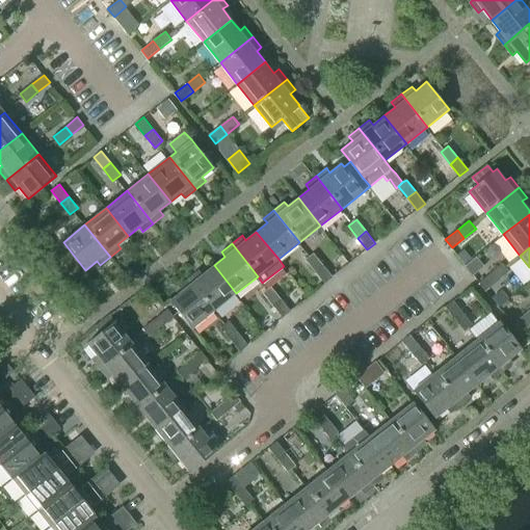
[(307,259),(316,271),(324,265),(314,253),(307,259)]
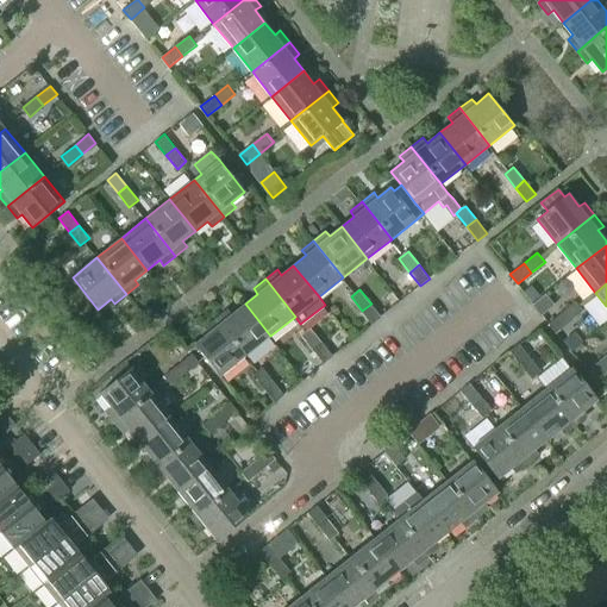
[(575,300),(562,311),(569,320),(582,310),(575,300)]
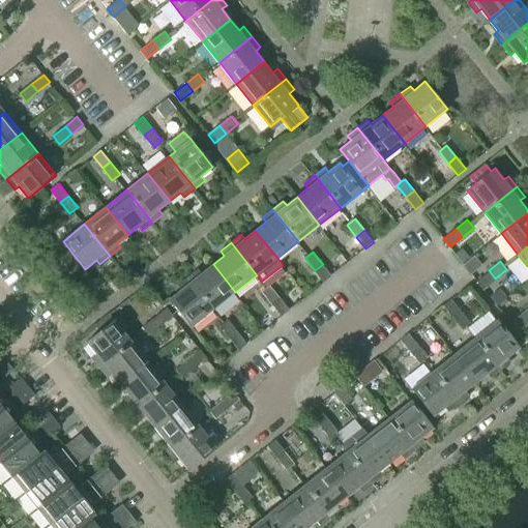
[(199,268),(188,276),(214,309),(235,292),(213,264),(203,272),(199,268)]
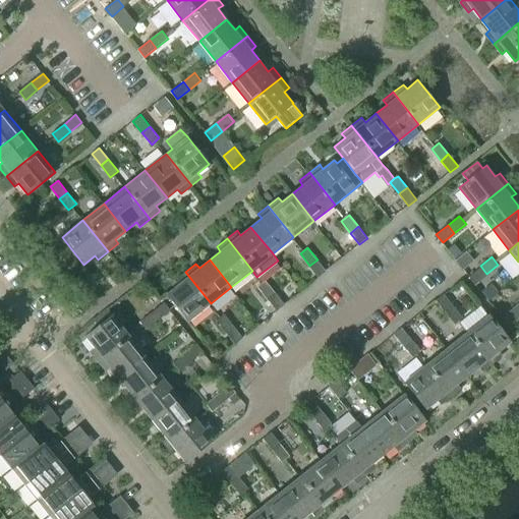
[(318,260),(309,266),(319,277),(327,271),(318,260)]
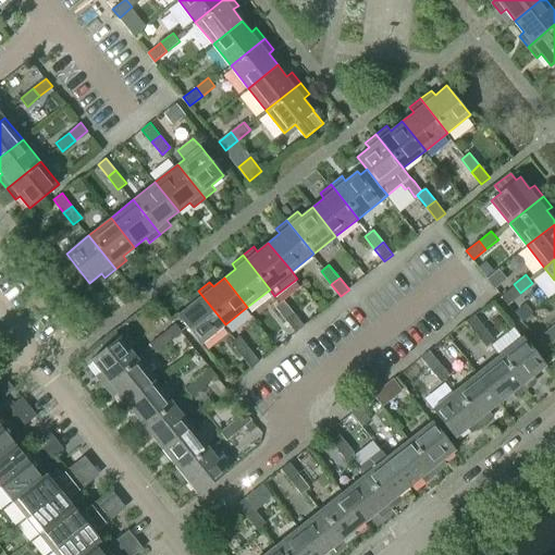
[(520,293),(514,284),(501,294),(507,303),(520,293)]
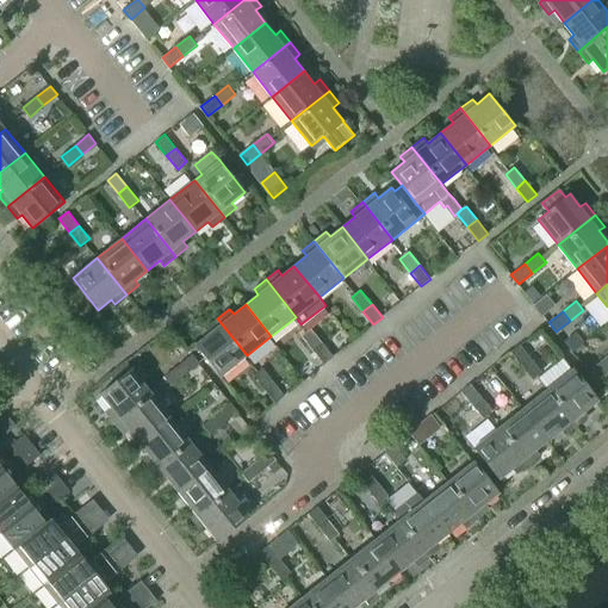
[(210,333),(197,343),(222,376),(247,355),(217,318),(205,328),(210,333)]
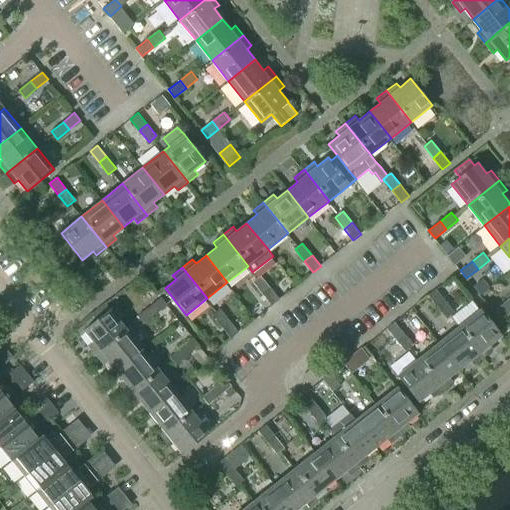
[(254,282),(263,294),(271,287),(262,276),(254,282)]
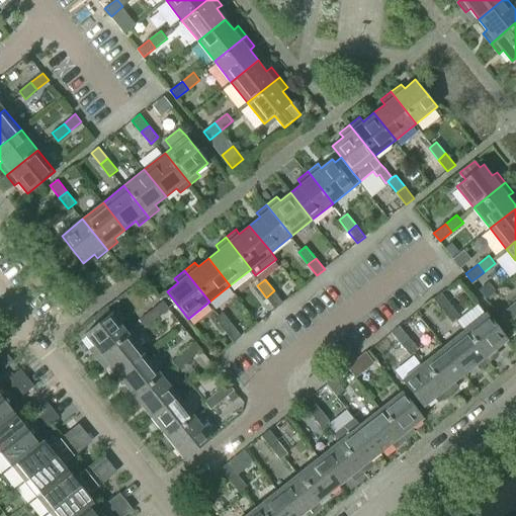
[(274,290),(266,297),(275,309),(283,303),(274,290)]
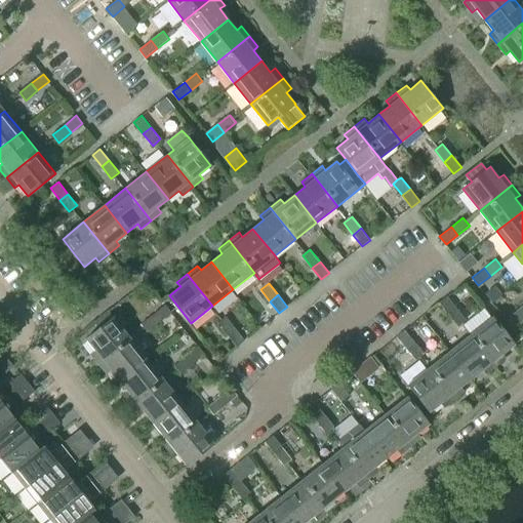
[(440,302),(449,313),(457,307),(447,295),(440,302)]
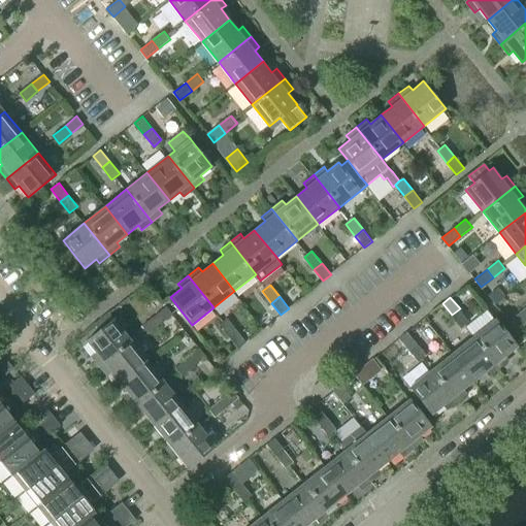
[(167,306),(155,316),(162,324),(173,315),(167,306)]
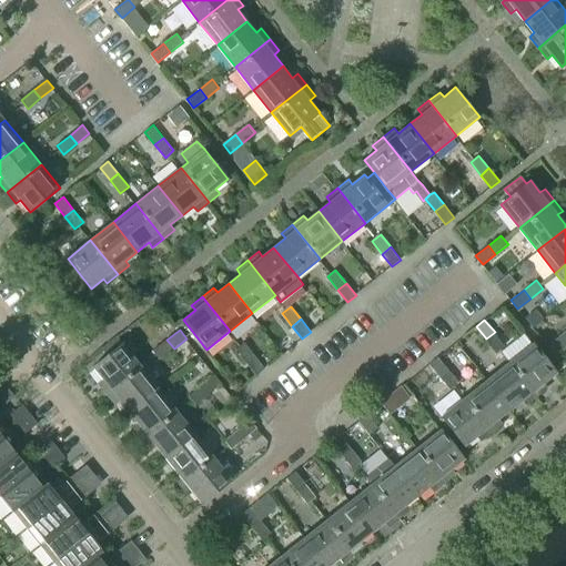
[(495,332),(486,339),(496,352),(505,345),(495,332)]
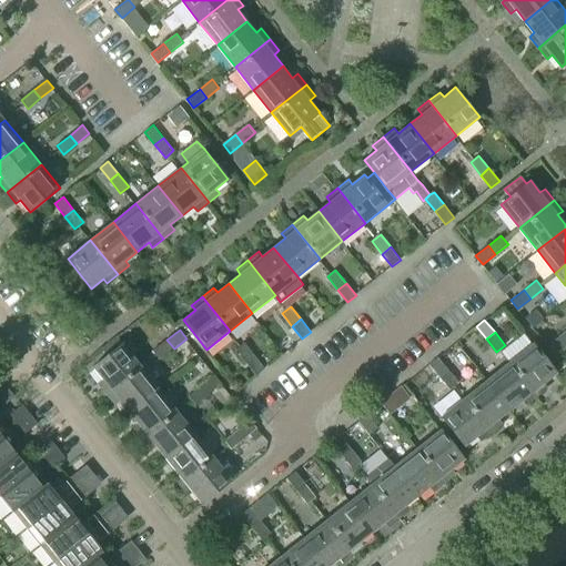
[(565,342),(559,335),(547,345),(554,354),(565,346),(565,342)]
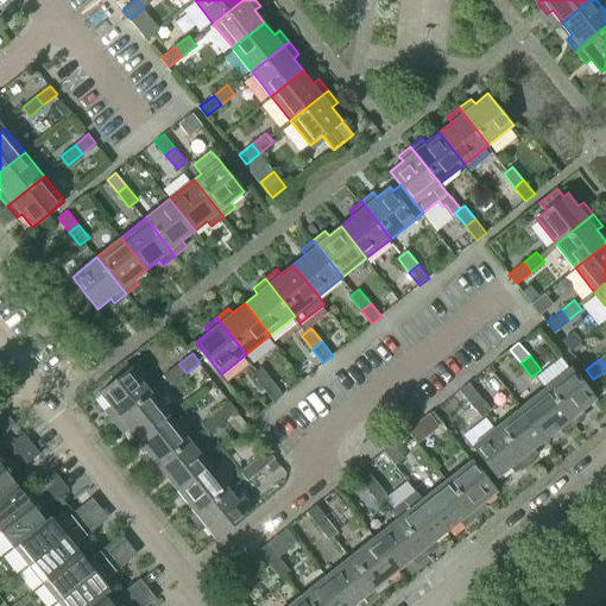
[(187,373),(178,364),(165,376),(172,384),(187,373)]
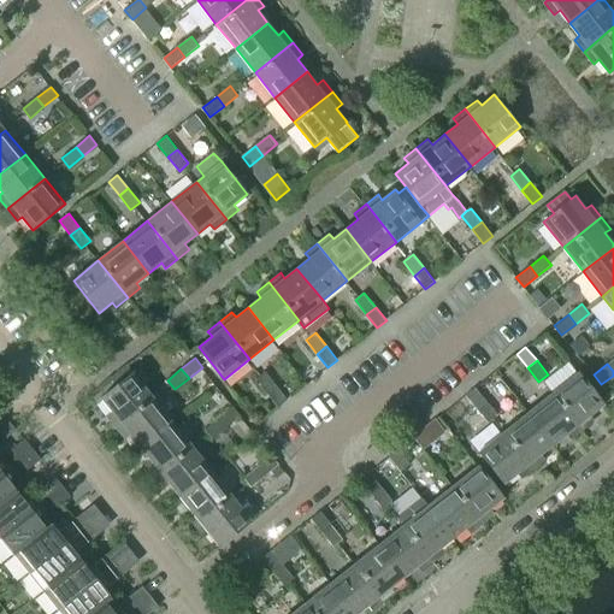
[(578,371),(554,391),(583,429),(595,419),(591,414),(604,403),(578,371)]
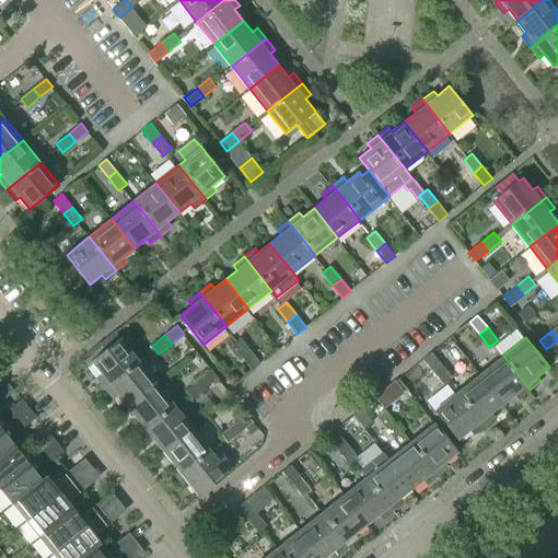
[(97,378),(106,388),(140,361),(121,338),(92,361),(102,373),(97,378)]
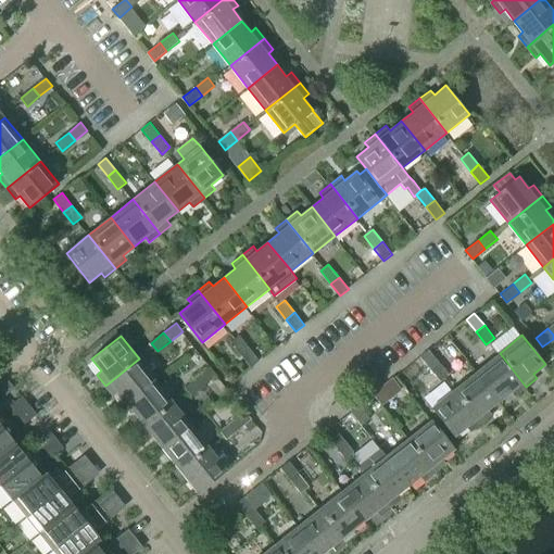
[(231,342),(241,354),(250,348),(240,336),(231,342)]
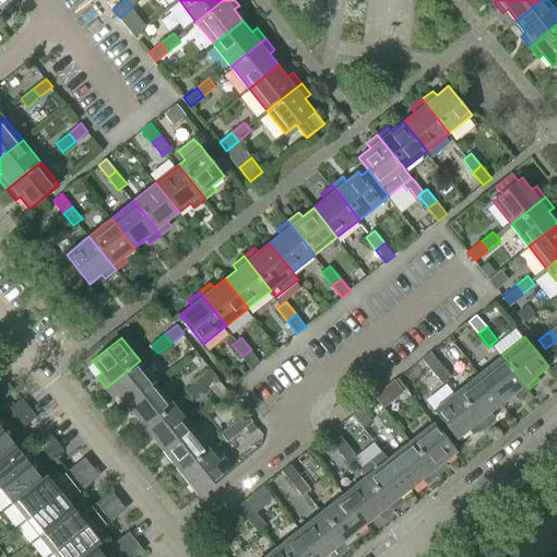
[(251,350),(243,356),(253,369),(261,363),(251,350)]
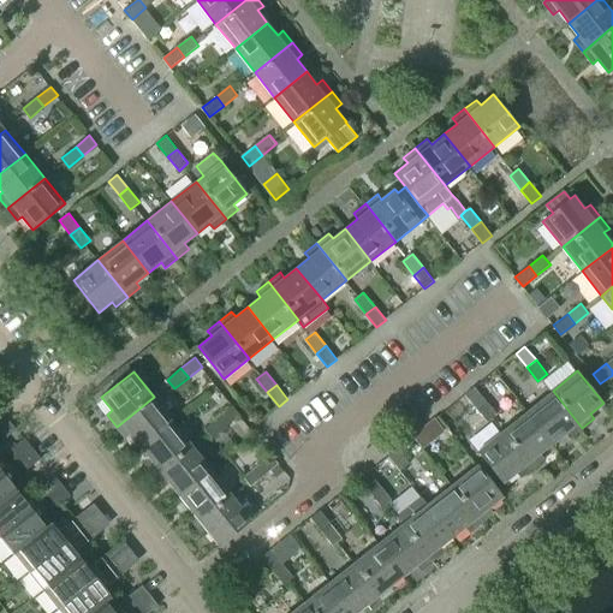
[(466,393),(477,406),(487,399),(476,386),(466,393)]
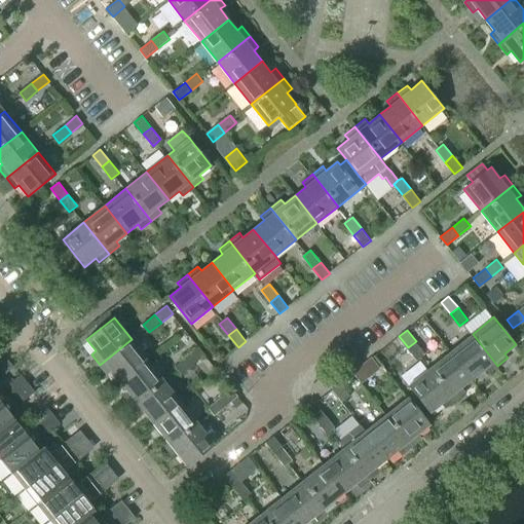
[(473,334),(451,350),(474,378),(484,370),(487,374),(497,366),(473,334)]
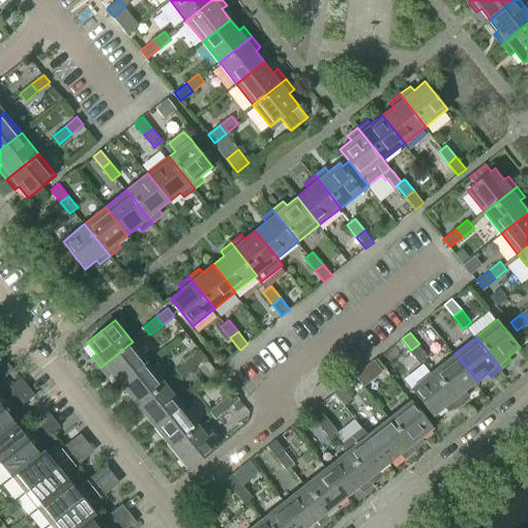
[(113,374),(121,384),(149,362),(133,342),(100,368),(109,378),(113,374)]
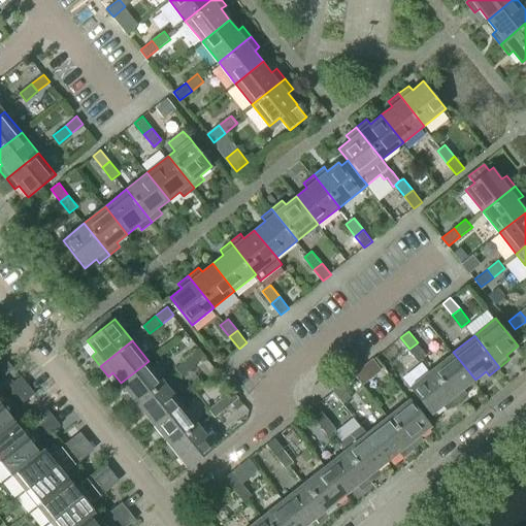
[(418,342),(409,349),(419,361),(427,355),(418,342)]
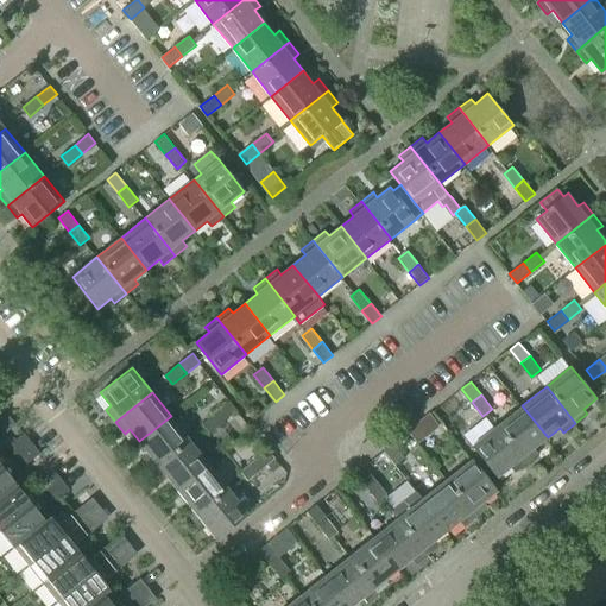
[(232,402),(218,412),(225,422),(239,411),(232,402)]
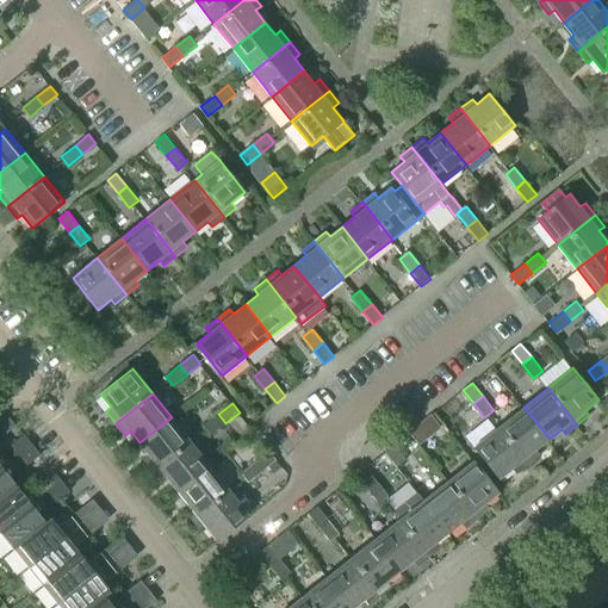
[(523,407),(500,426),(529,464),(541,454),(537,448),(550,439),(523,407)]
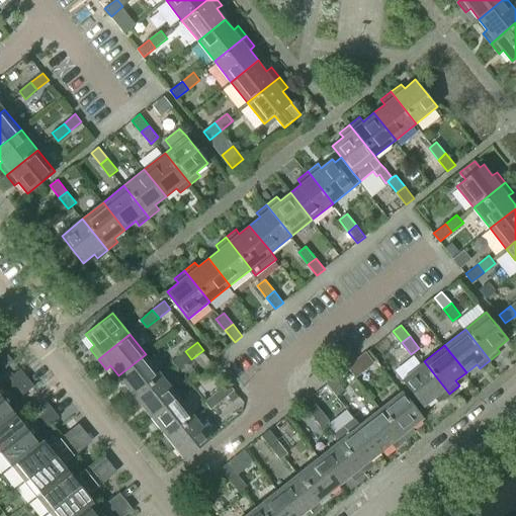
[(191,359),(185,351),(174,360),(180,368),(191,359)]
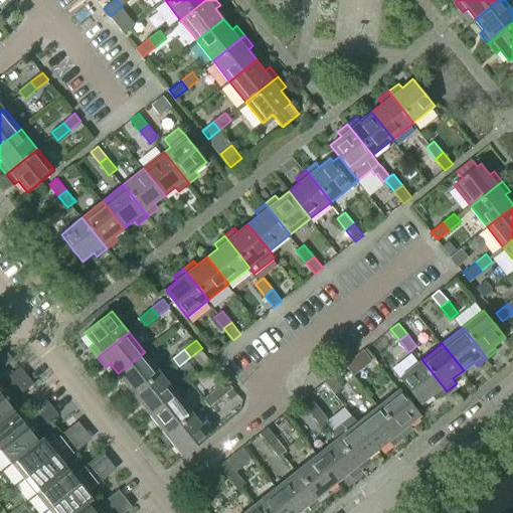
[(122,387),(130,397),(161,372),(145,352),(118,373),(127,384),(122,387)]
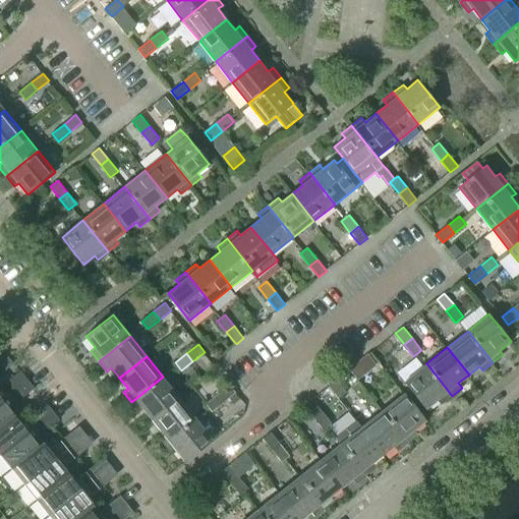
[(452,396),(426,363),(405,381),(426,408),(438,399),(442,404),(452,396)]
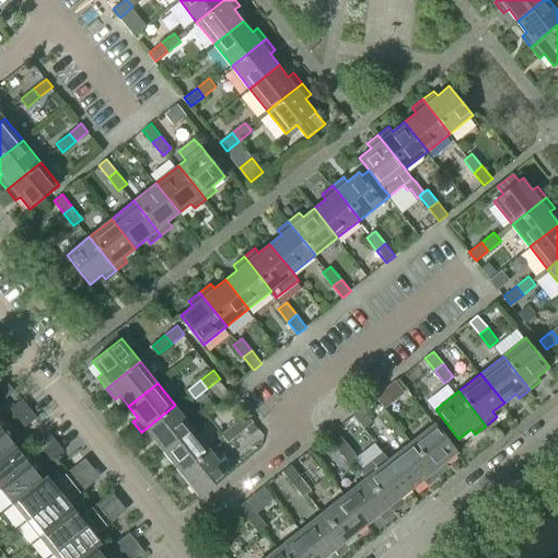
[(372,399),(382,411),(391,405),(381,393),(372,399)]
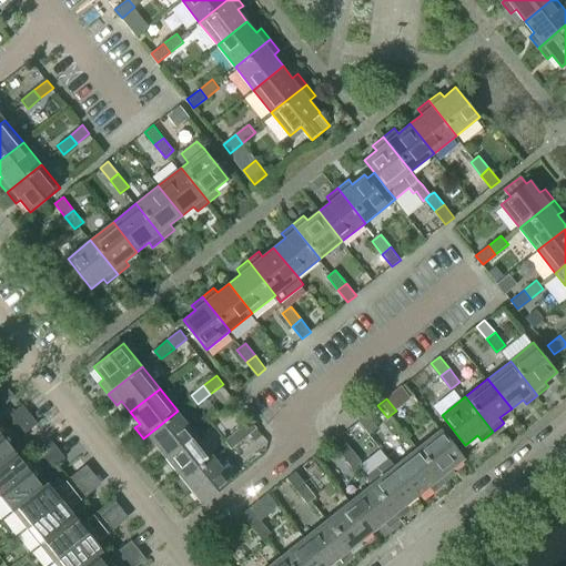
[(0,436),(31,413),(23,403),(0,421),(0,436)]
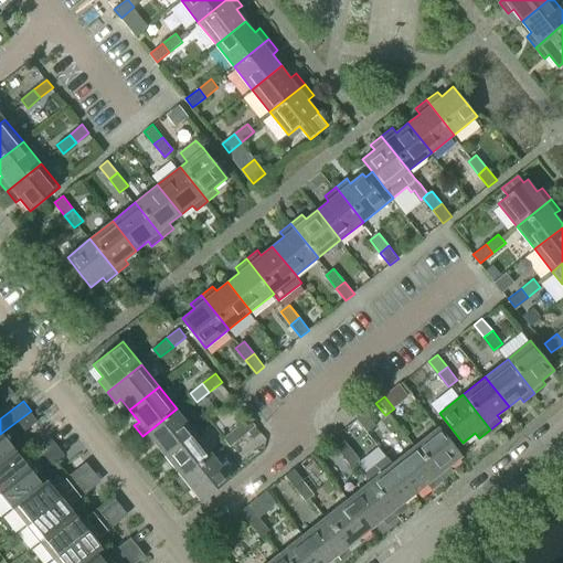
[(157,444),(166,455),(195,432),(177,409),(142,436),(151,447),(157,444)]
